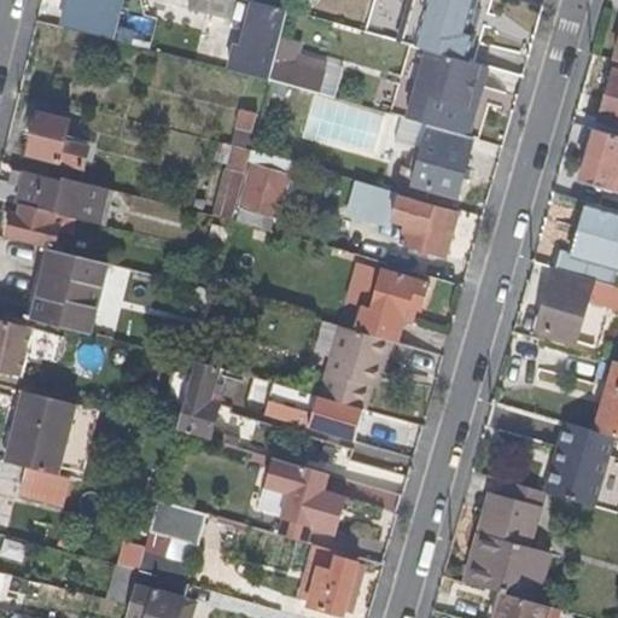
[(111,39),(121,0),(64,0),(59,25),(111,39)]
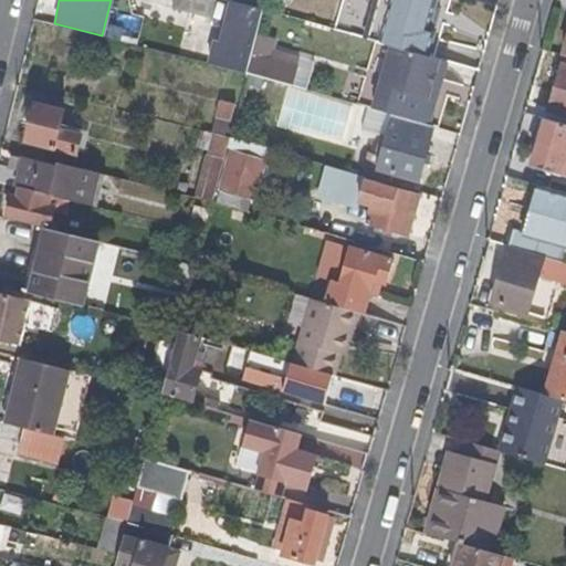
[(207,9),(209,0),(173,0),(171,7),(206,16),(207,9)]
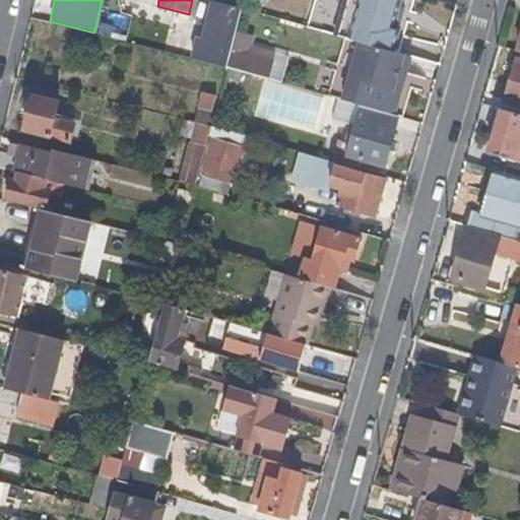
[(391,26),(397,0),(332,0),(324,31),(360,43),(391,52),(397,28),(391,26)]
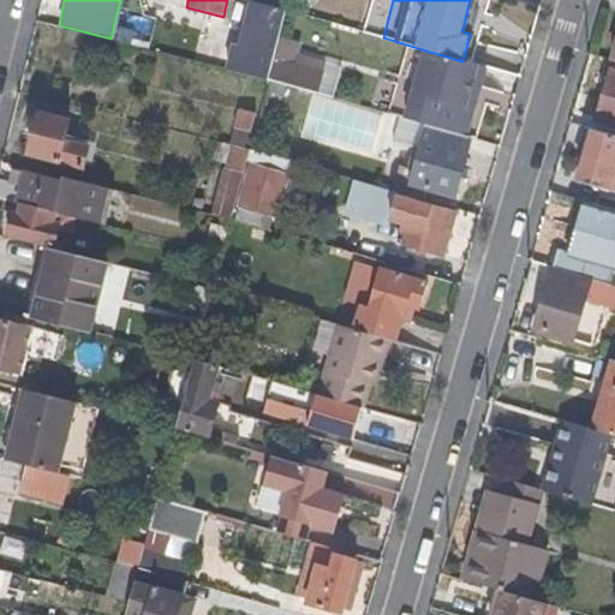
[(268,79),(286,12),(252,3),(246,24),(262,28),(249,75),(268,79)]
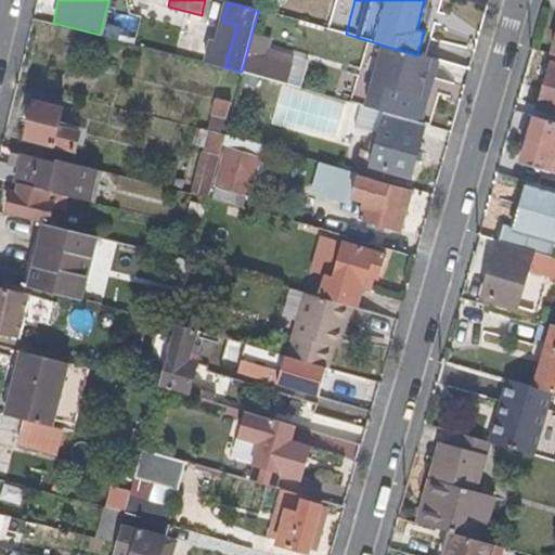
[(263,57),(269,40),(254,36),(249,53),(263,57)]
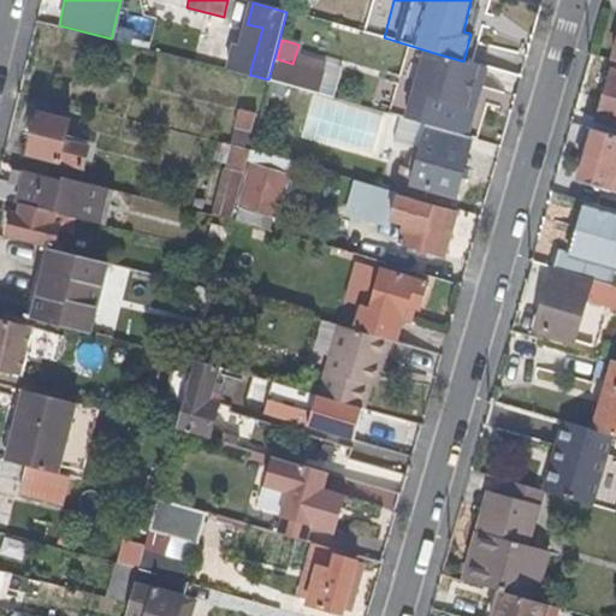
[(467,101),(478,66),(463,61),(426,51),(409,110),(469,126),(477,104),(467,101)]
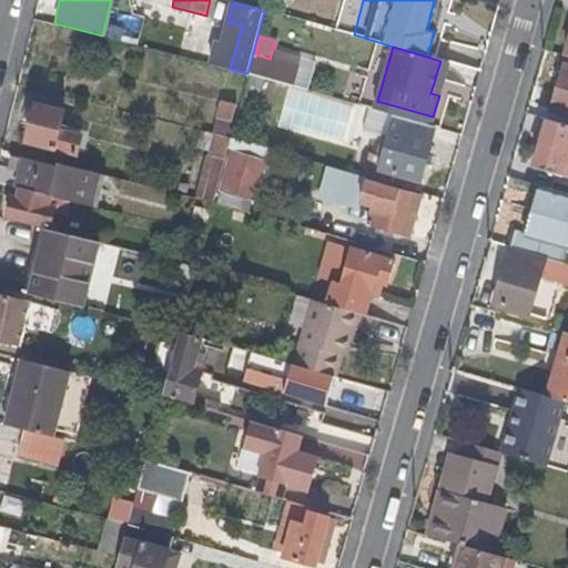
[(292,87),(297,67),(295,67),(277,61),(270,59),(255,54),(250,74),(292,87)]
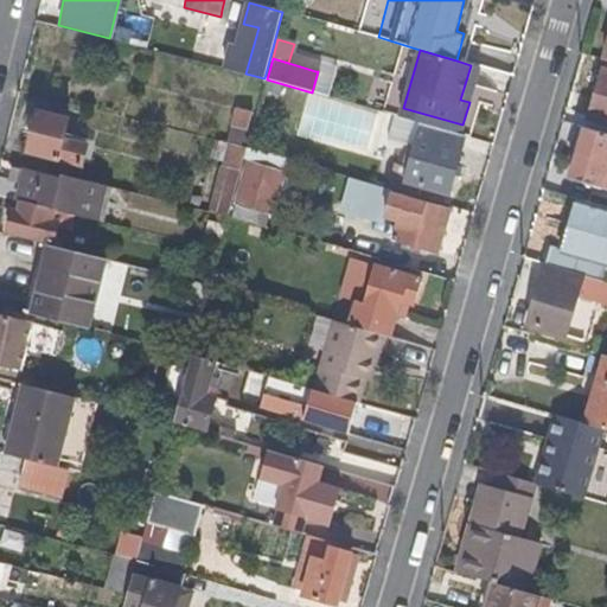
[(315,71),(319,63),(300,58),(296,65),(315,71)]
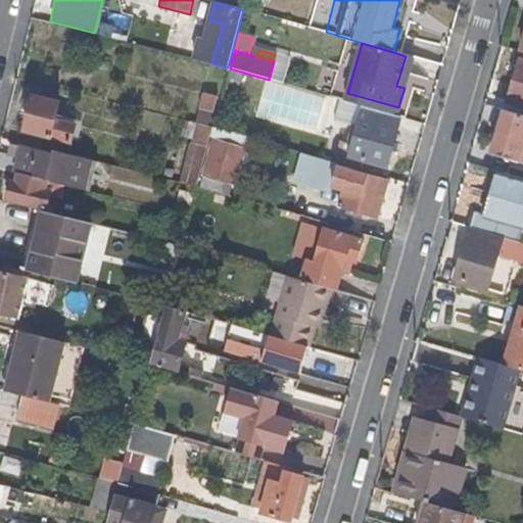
[(405,88),(413,58),(406,56),(396,86),(405,88)]
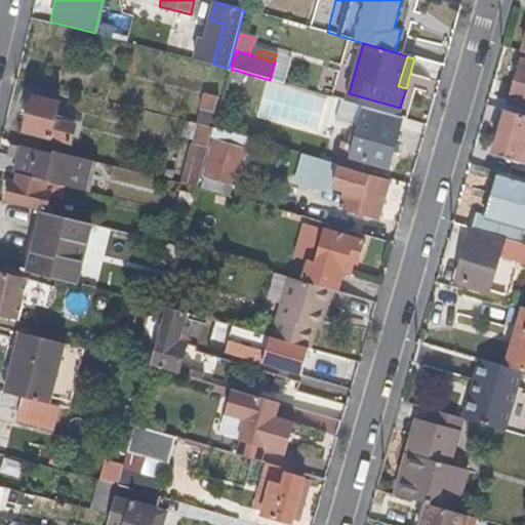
[(524,105),(524,61),(522,59),(510,101),(524,105)]
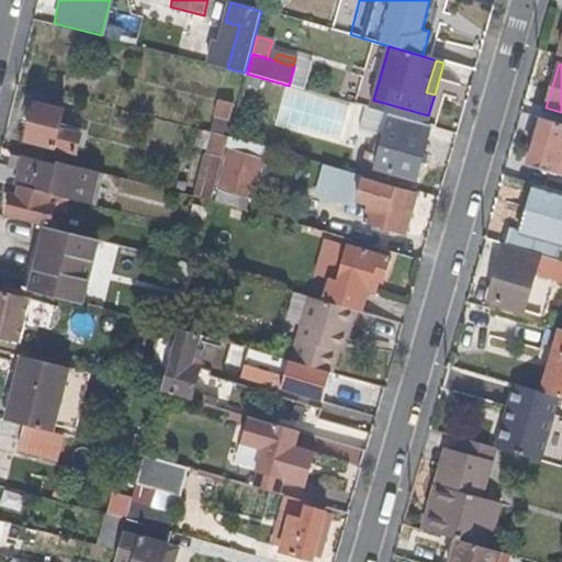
[(227,120),(233,103),(220,100),(215,116),(217,117),(227,120)]
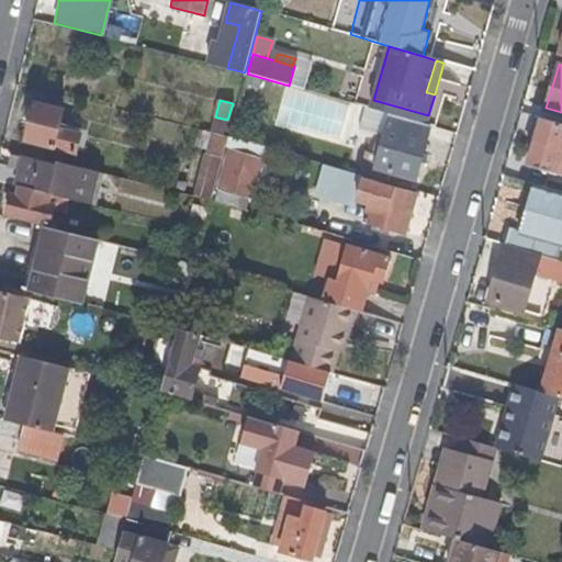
[(428,115),(373,100),(371,109),(426,124),(428,115)]
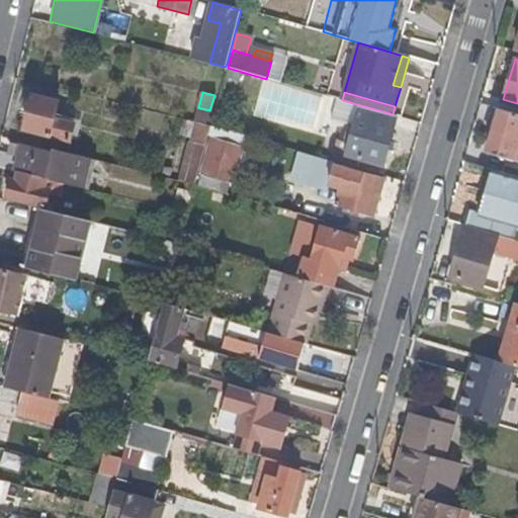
[(74,123),(55,117),(56,113),(59,101),(33,94),(24,130),(69,141),(71,138),(74,123)]
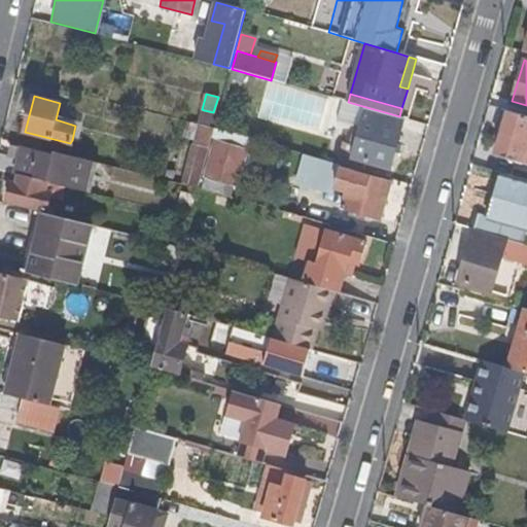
[(389,170),(400,131),(424,138),(427,126),(399,116),(348,102),(340,100),(335,120),(352,126),(348,143),(342,141),(338,153),(389,170)]
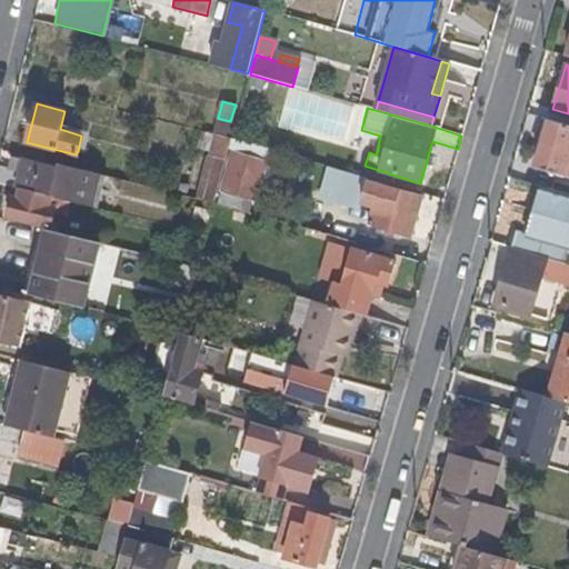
[(227,137),(230,121),(220,119),(216,135),(227,137)]
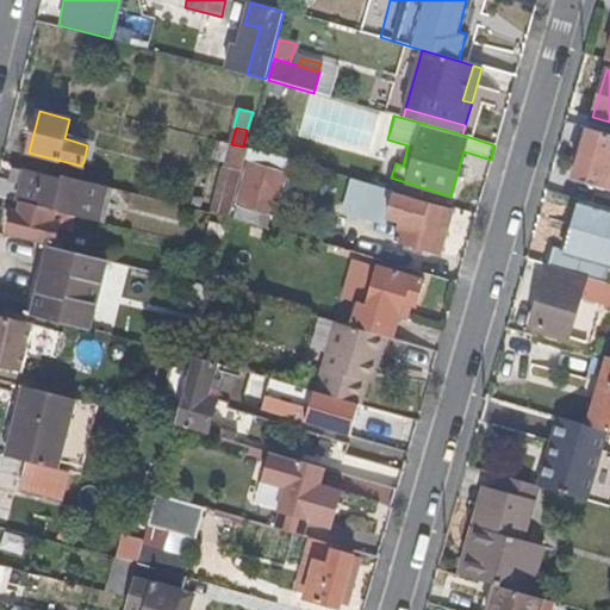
[(609,191),(609,135),(589,129),(574,180),(609,191)]
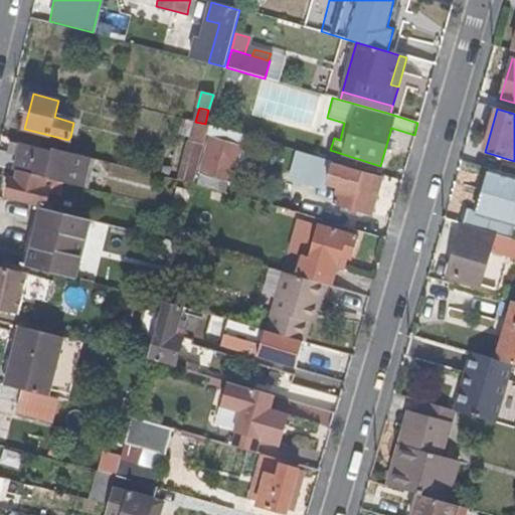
[(74,118),(55,113),(54,117),(73,123),(74,118)]
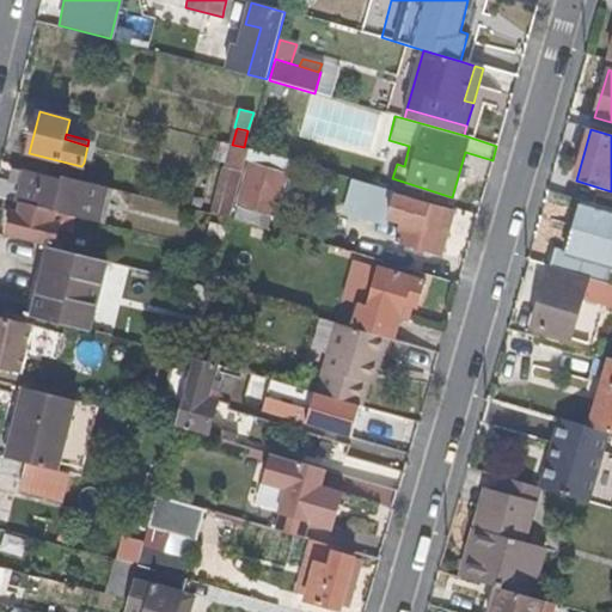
[(90,165),(97,142),(89,140),(87,146),(84,163),(90,165)]
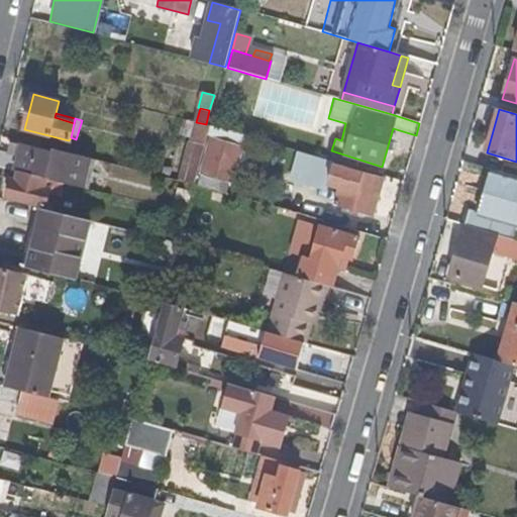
[(205,144),(210,125),(206,124),(196,122),(191,140),(205,144)]
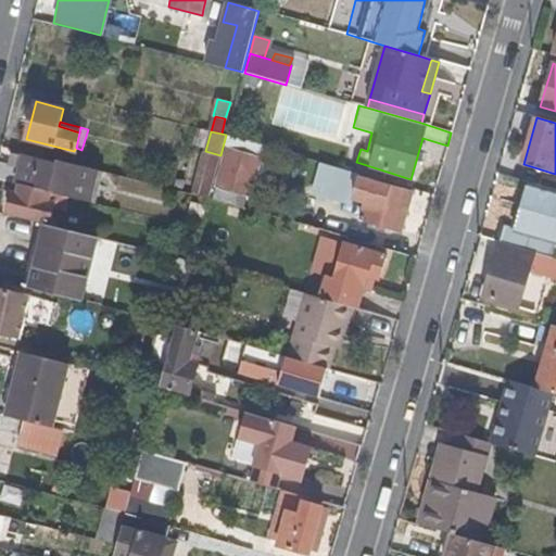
[(249,197),(260,155),(228,147),(216,187),(229,191),(249,197)]
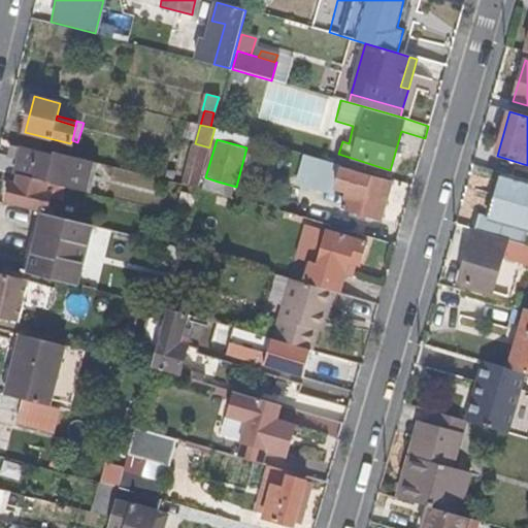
[(202,176),(209,147),(195,143),(187,172),(202,176)]
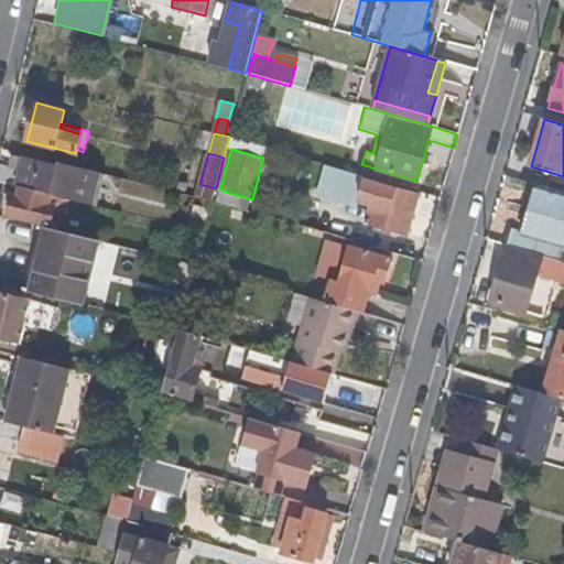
[(54,184),(56,177),(57,167),(17,158),(13,170),(20,172),(15,186),(19,187),(51,195),(54,184)]
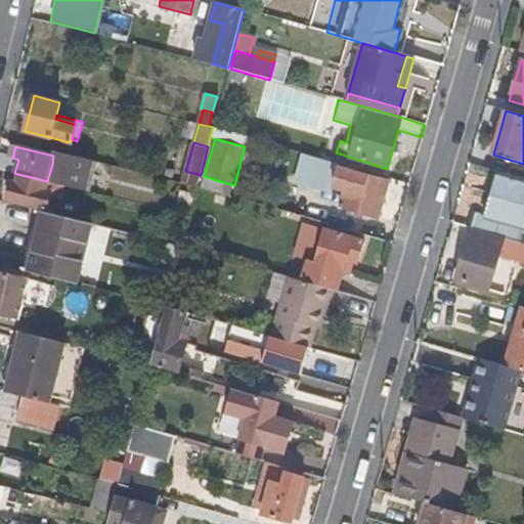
[(0,169),(14,173),(18,160),(12,158),(0,155),(0,169)]
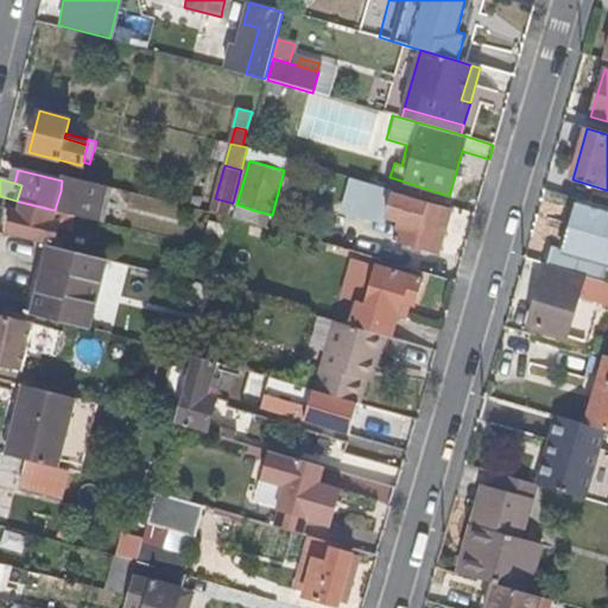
[(76,215),(78,204),(64,200),(65,192),(61,191),(58,198),(55,210),(62,211),(76,215)]
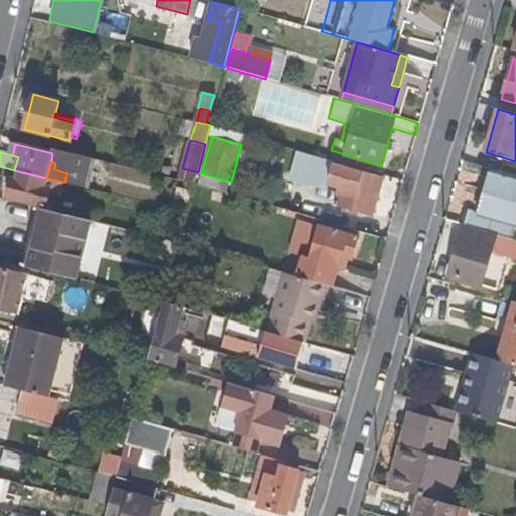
[(373,215),(382,179),(334,164),(328,182),(340,187),(335,204),(373,215)]
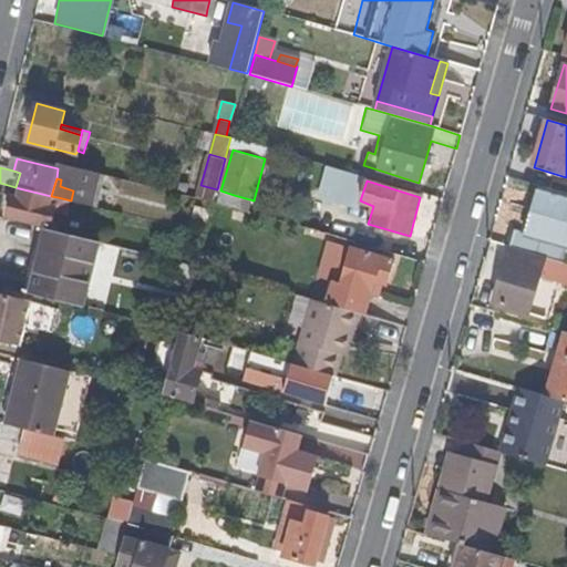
[(187,193),(189,186),(182,184),(179,191),(187,193)]
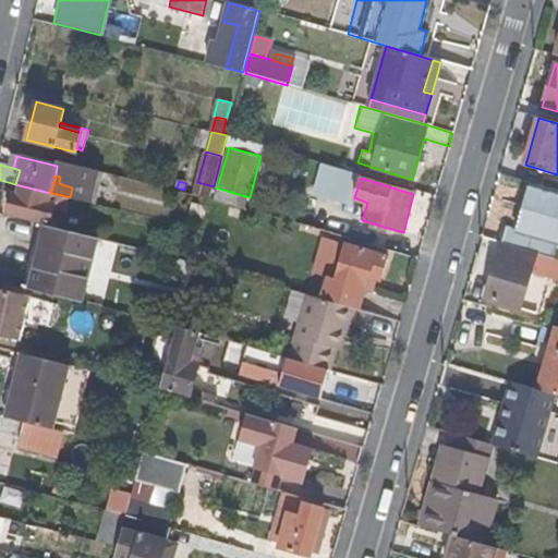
[(209,198),(214,186),(197,182),(194,194),(209,198)]
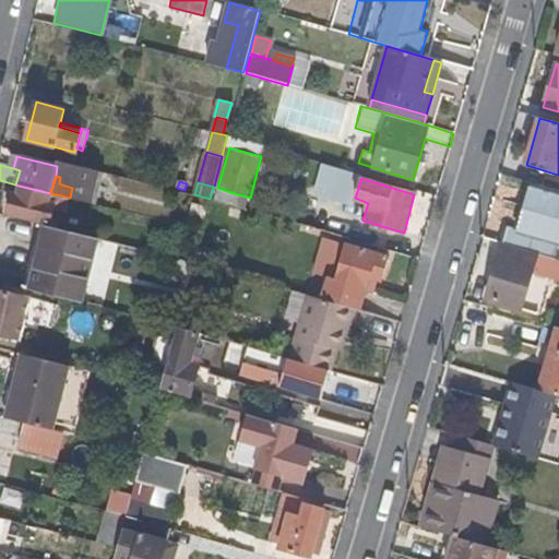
[(48,223),(54,204),(47,203),(49,199),(50,193),(19,186),(18,194),(11,194),(8,213),(48,223)]
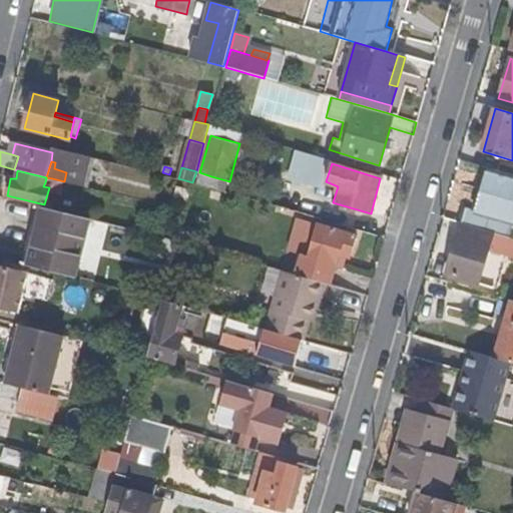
[(208,186),(211,176),(199,172),(196,171),(192,182),(208,186)]
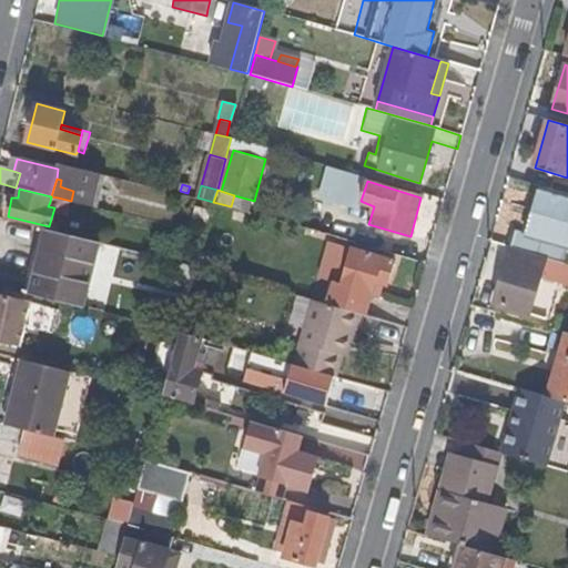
[(567,249),(567,199),(539,190),(525,234),(516,231),(511,247),(565,263),(567,249)]
